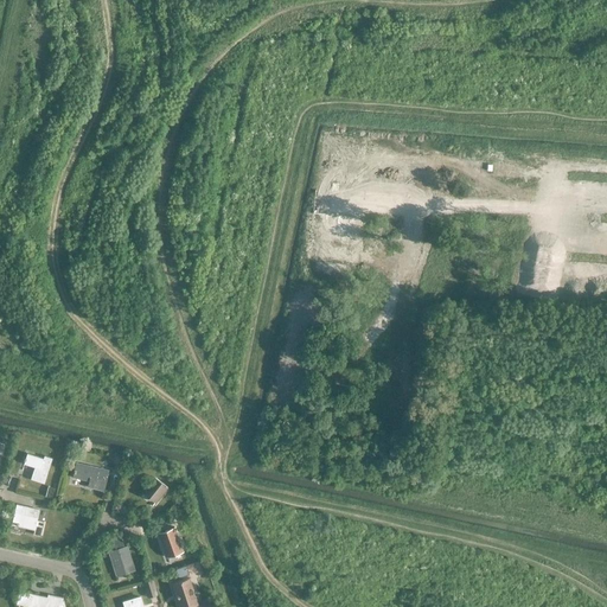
[(43,459),(27,453),(24,464),(34,467),(31,479),(44,483),(52,458),(44,455),(43,459)]
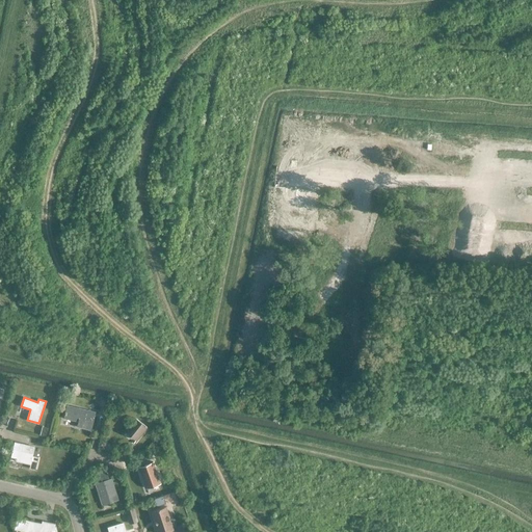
[(91,430),(96,413),(65,405),(63,418),(65,419),(67,415),(79,418),(77,426),(91,430)]
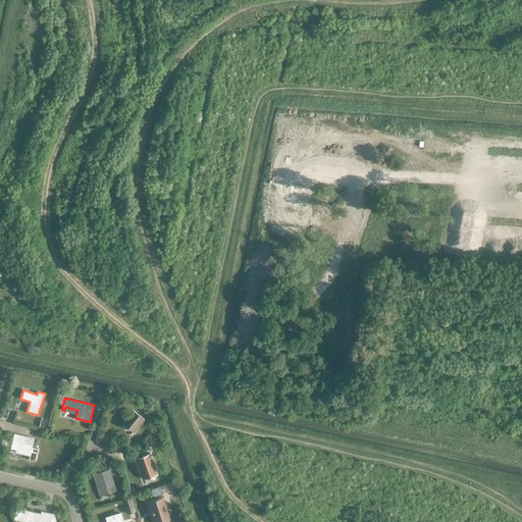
[(144,419),(133,410),(122,423),(134,432),(144,419)]
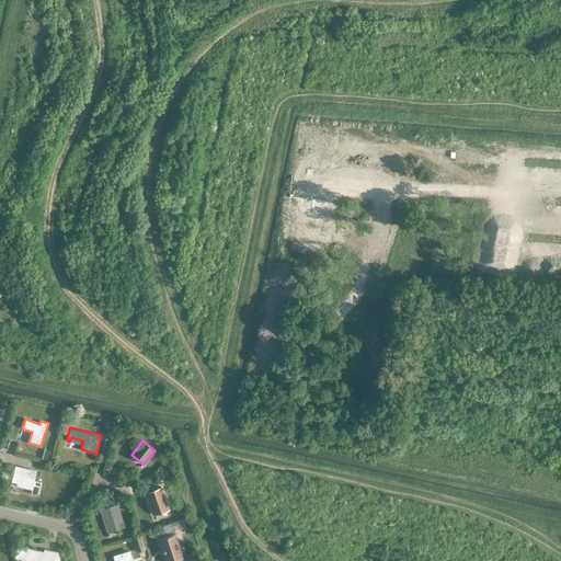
[(37,471),(15,467),(11,484),(33,490),(32,494),(37,495),(41,482),(35,481),(37,471)]
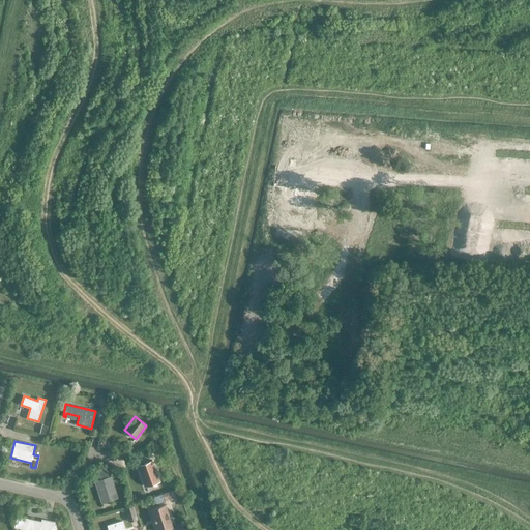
[(146,487),(160,481),(152,461),(139,466),(146,487)]
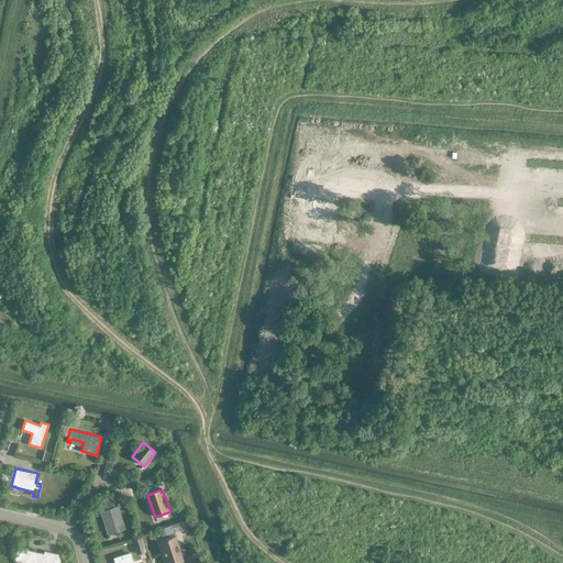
[(109,510),(102,512),(109,533),(124,529),(118,507),(116,508),(114,505),(108,506),(109,510)]
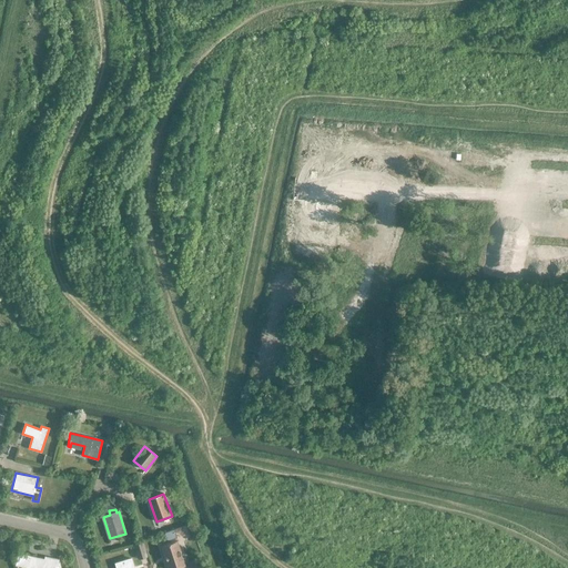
[(176,540),(160,546),(164,561),(165,560),(168,567),(175,567),(185,565),(176,540)]
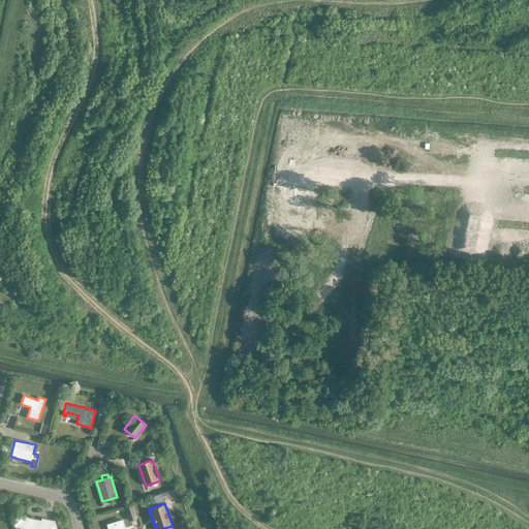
[(133,505),(125,507),(129,522),(137,519),(133,505)]
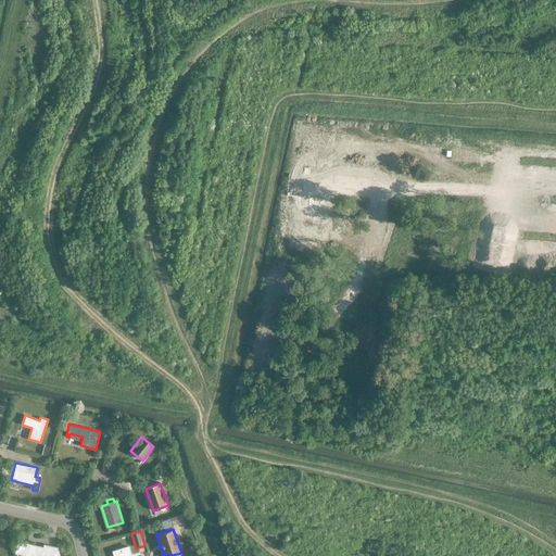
[(37,555),(59,555),(59,551),(58,551),(58,547),(52,546),(52,550),(17,542),(15,552),(37,555)]
